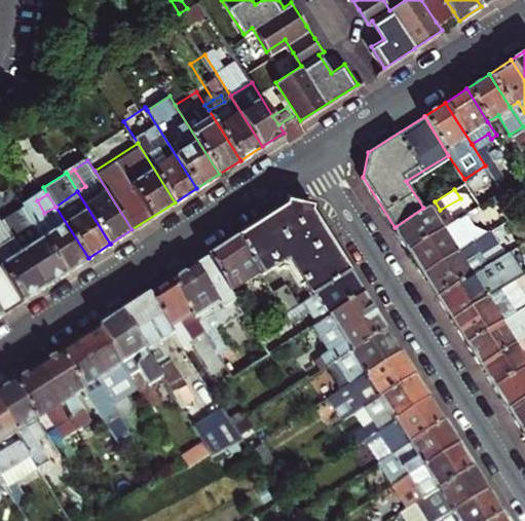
[(88,258),(55,207),(44,213),(37,200),(26,207),(67,271),(88,258)]
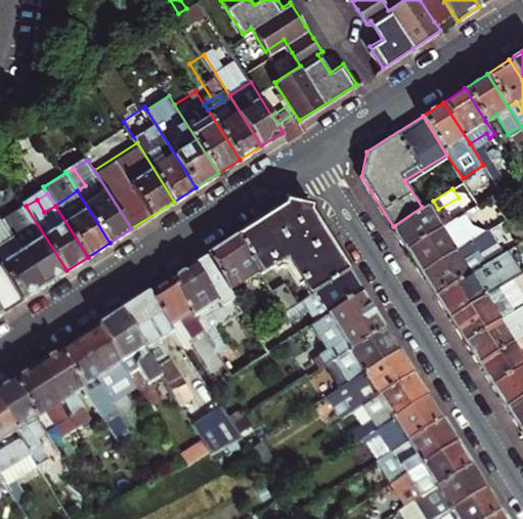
[(405,247),(439,226),(446,221),(438,209),(433,201),(422,207),(393,226),(405,247)]
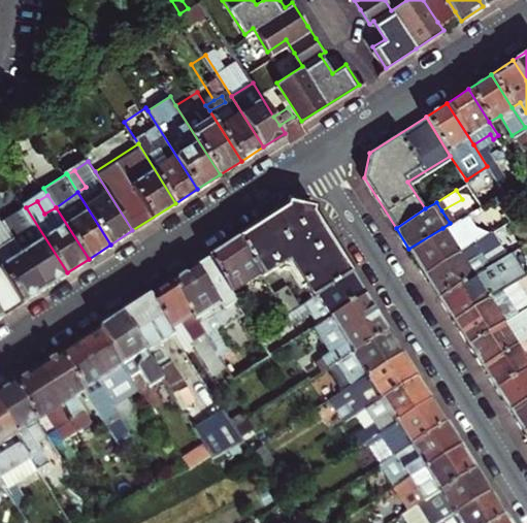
[(238,236),(263,274),(290,258),(292,262),(330,238),(314,211),(287,205),(238,236)]
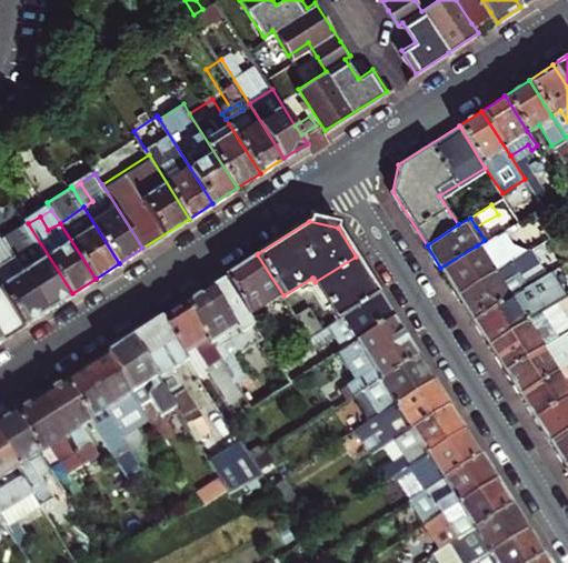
[(3,239),(7,243),(48,309),(72,293),(28,223),(3,239)]
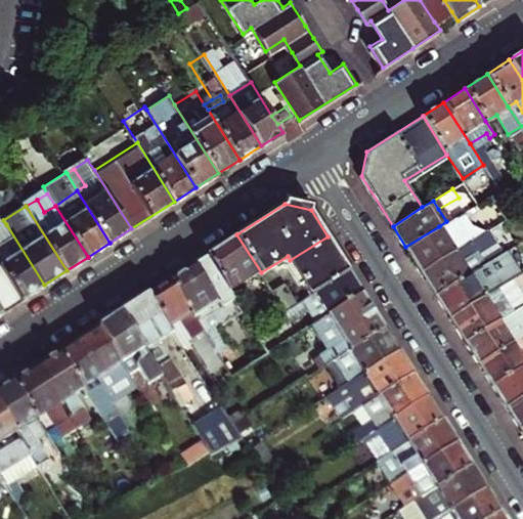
[(449,241),(464,230),(455,216),(446,221),(439,226),(449,241)]
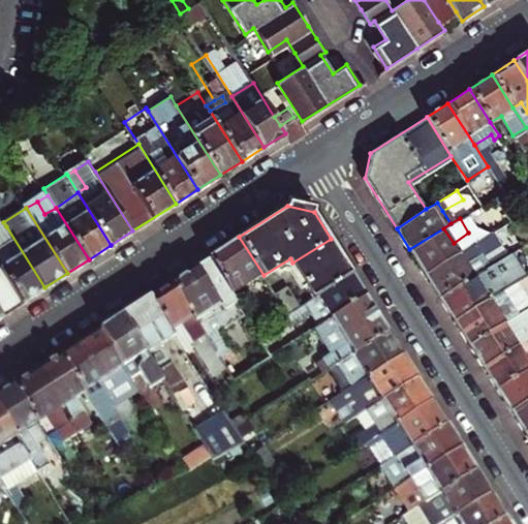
[(0,229),(0,266),(23,302),(44,287),(6,226),(0,229)]
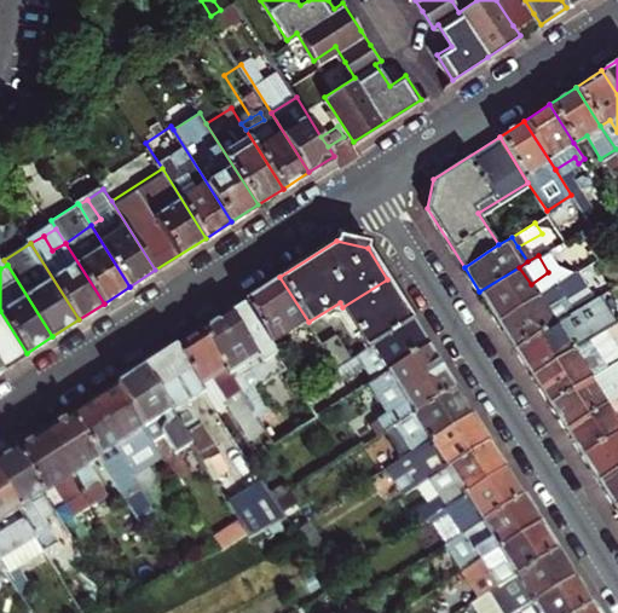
[(479,291),(496,319),(555,282),(548,272),(531,284),(519,267),(479,291)]
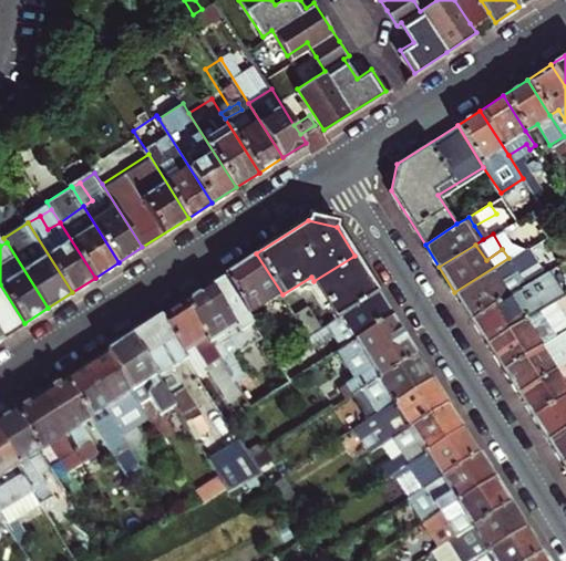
[(276,299),(283,294),(256,253),(225,273),(248,310),(274,294),(276,299)]
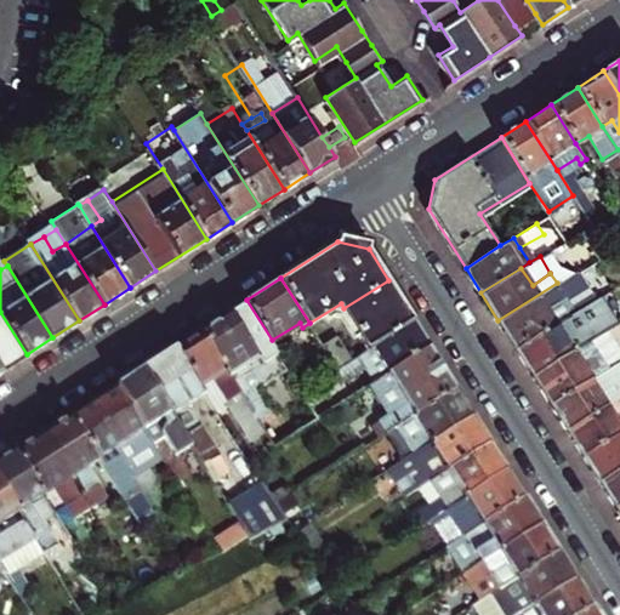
[(343,308),(368,349),(375,345),(414,320),(388,280),(343,308)]
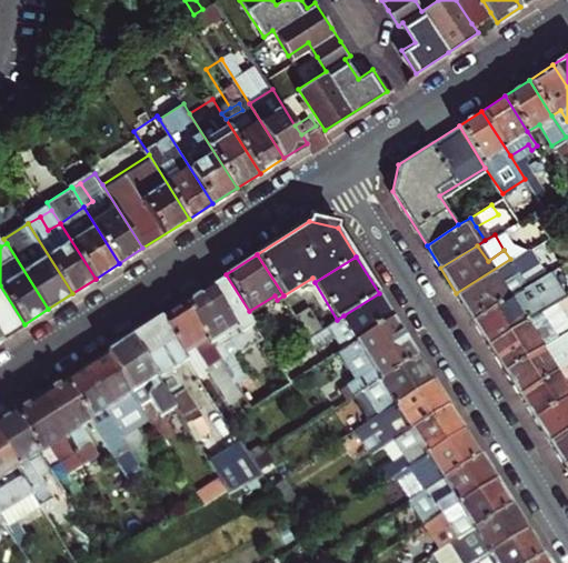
[(472,318),(509,294),(502,284),(519,273),(510,259),(456,293),(472,318)]
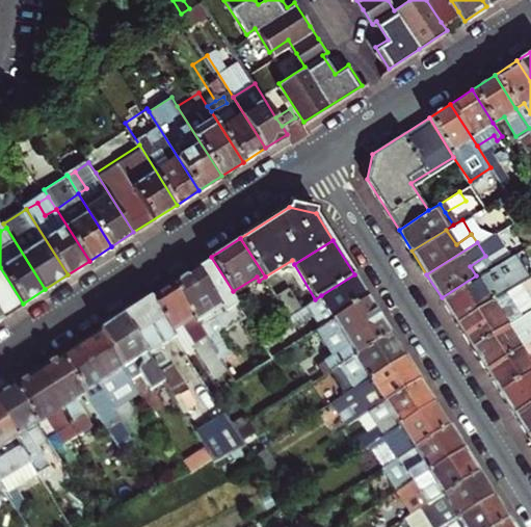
[(476,275),(442,297),(455,320),(513,284),(530,273),(530,270),(516,249),(476,275)]
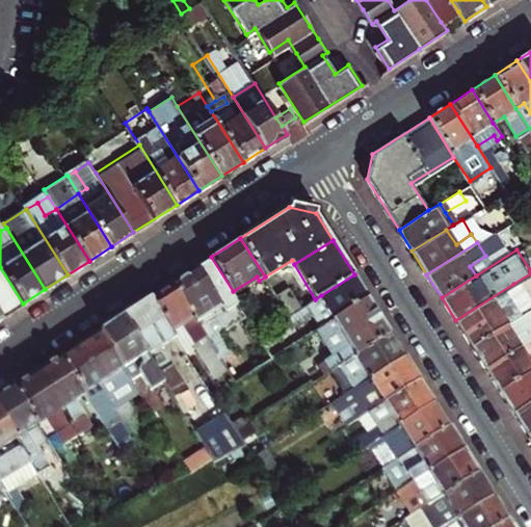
[(173,282),(219,356),(236,380),(274,356),(266,344),(260,334),(234,351),(221,334),(236,323),(223,304),(235,295),(233,291),(211,257),(173,282)]
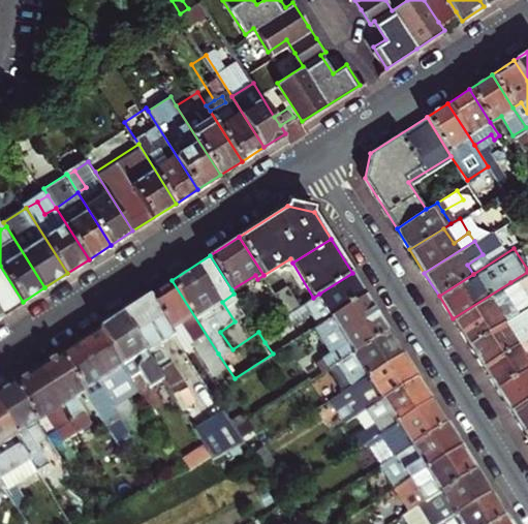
[(0,315),(23,302),(0,266),(0,315)]
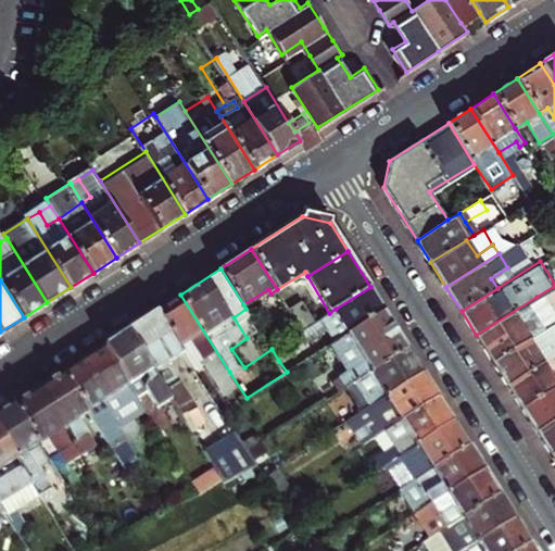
[(537,297),(544,309),(554,301),(554,286),(537,297)]
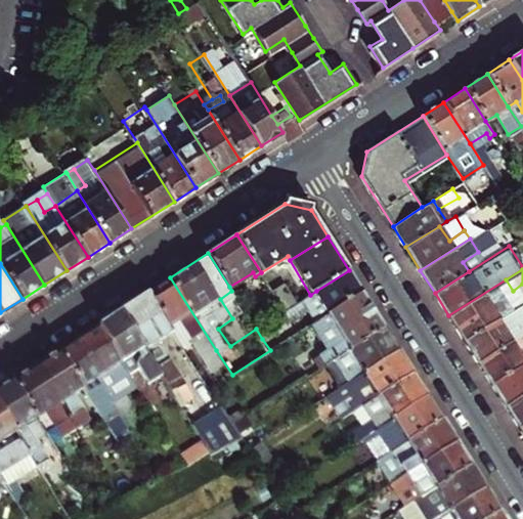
[(349,270),(316,291),(330,312),(362,291),(349,270)]
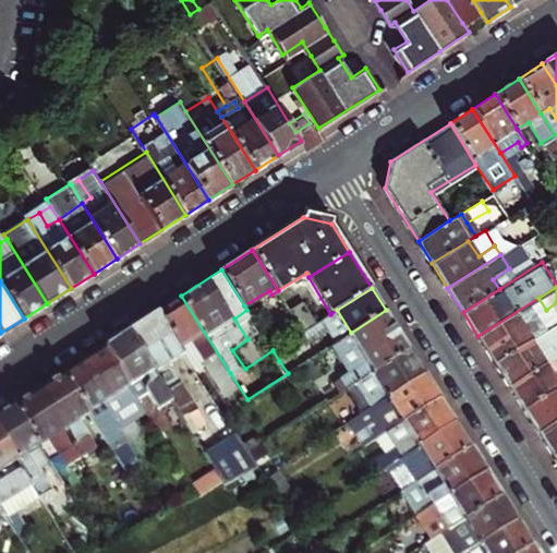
[(282,297),(278,290),(271,295),(269,290),(244,305),(246,310),(252,317),(282,297)]
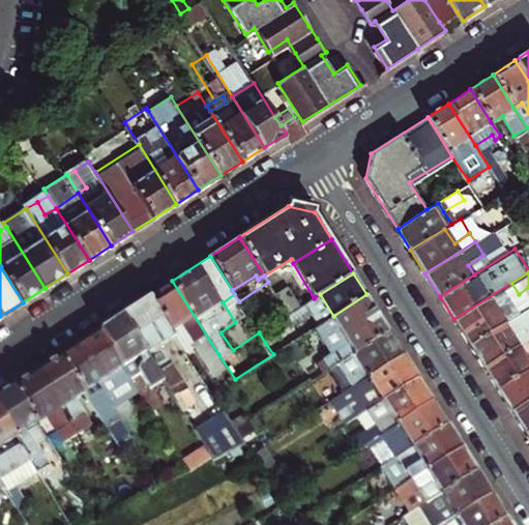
[(150,295),(171,327),(183,320),(209,360),(218,354),(172,281),(150,295)]
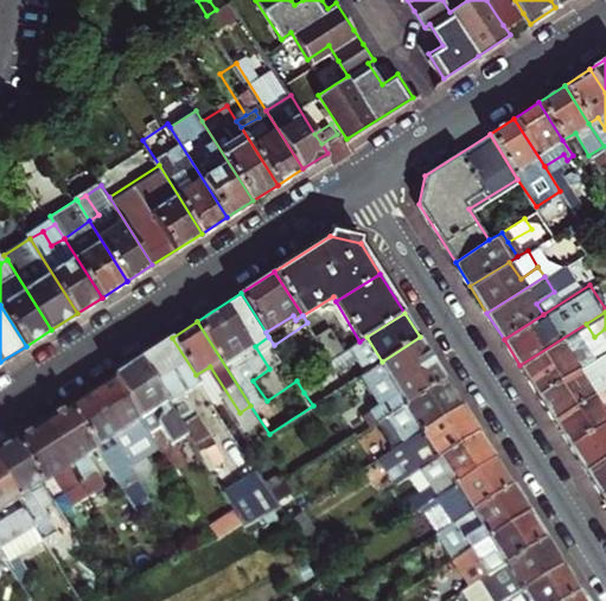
[(520,365),(538,392),(589,362),(593,359),(582,343),(594,337),(586,324),(520,365)]
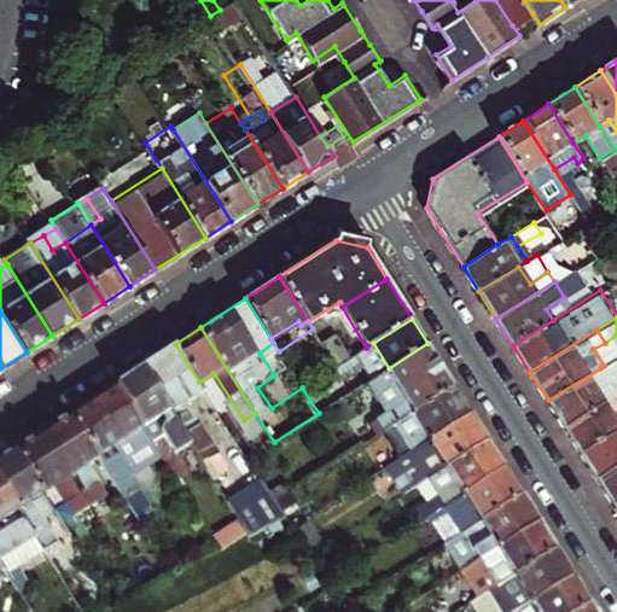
[(339,337),(324,347),(337,366),(351,356),(339,337)]
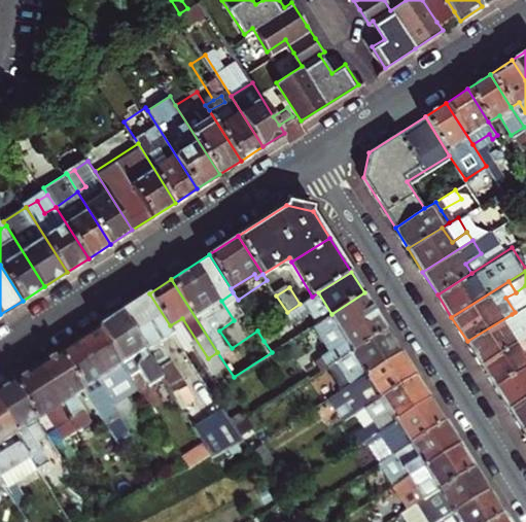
[(331,314),(318,292),(312,297),(307,300),(320,321),(331,314)]
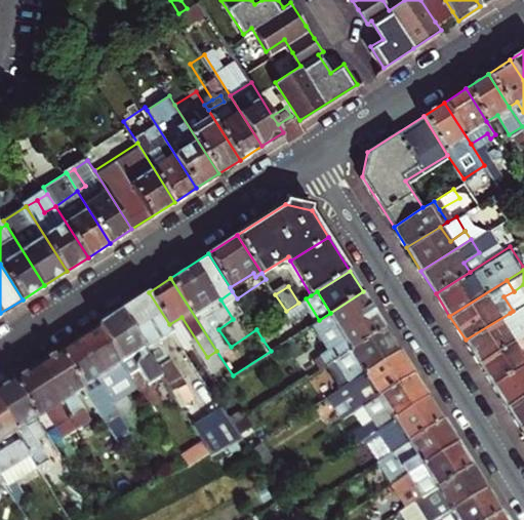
[(363,291),(330,313),(319,320),(311,325),(326,350),(319,355),(325,365),(335,359),(385,327),(363,291)]
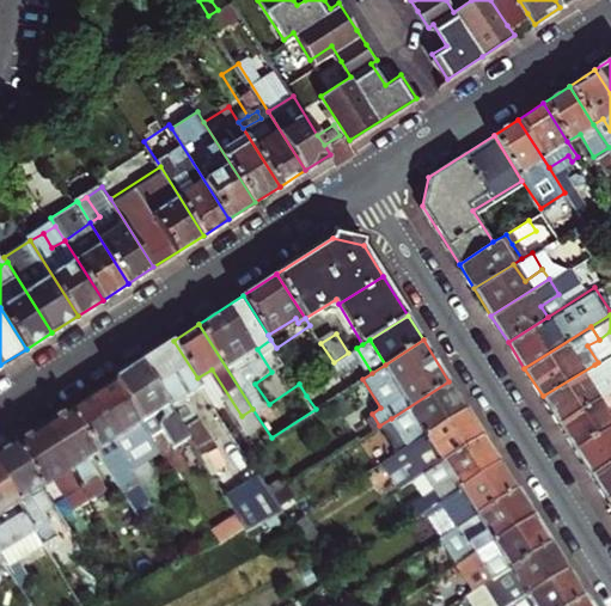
[(598,362),(608,355),(599,340),(587,346),(598,362)]
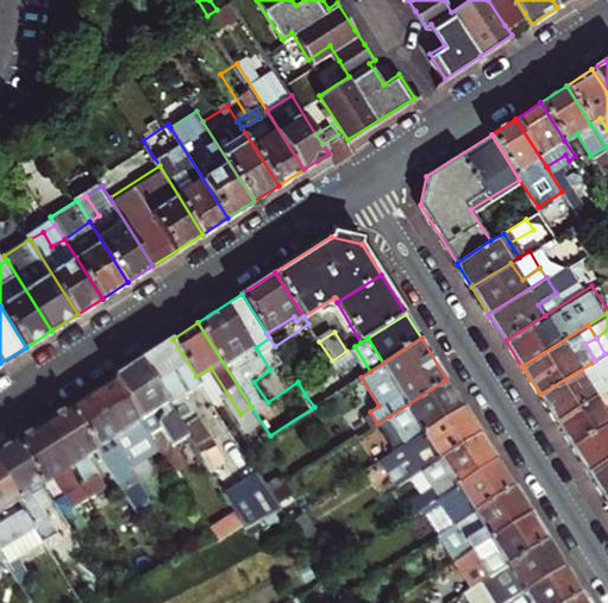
[(173,339),(140,359),(188,432),(201,452),(218,443),(186,391),(200,382),(196,376),(173,339)]
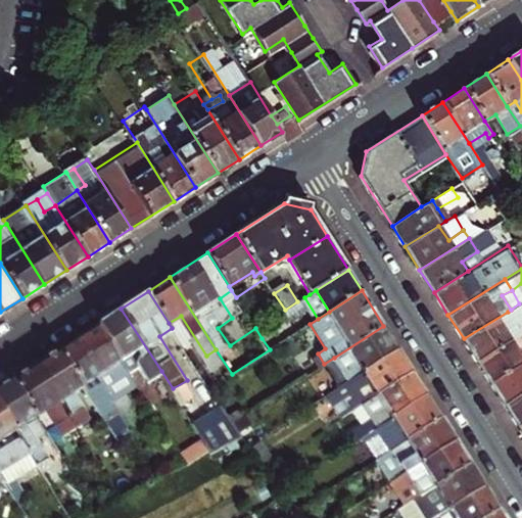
[(519,303),(511,310),(508,312),(515,324),(521,319),(521,302),(519,303)]
